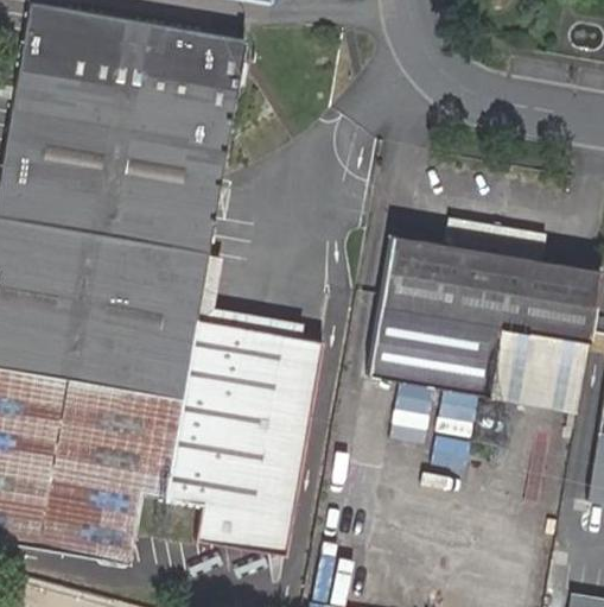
[(198,320),(198,316),(210,253),(243,63),(247,40),(32,2),(0,183),(0,541),(131,564),(142,495),(166,499),(201,505),(195,541),(287,557),(325,342),(198,320)]
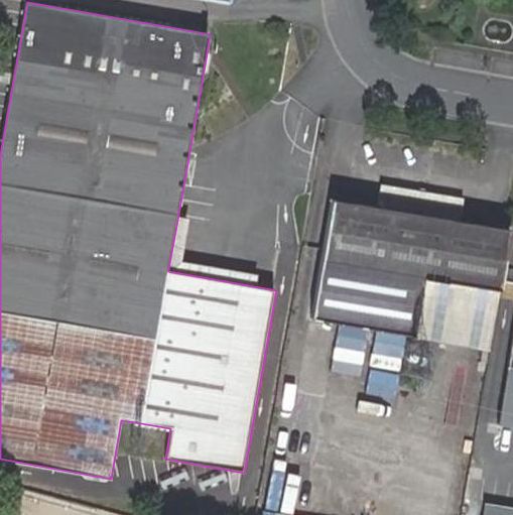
[(426,278),(502,291),(512,230),(506,229),(462,221),(465,200),(383,185),(379,208),(334,200),(326,250),(324,260),(313,318),(416,337),(426,278)]
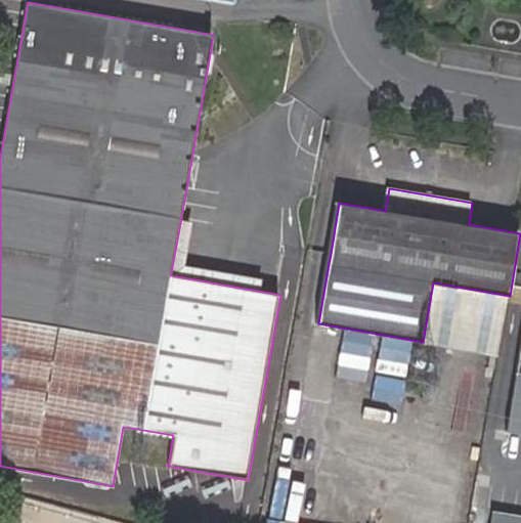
[(500,354),(510,296),(433,282),(423,342),(500,354)]
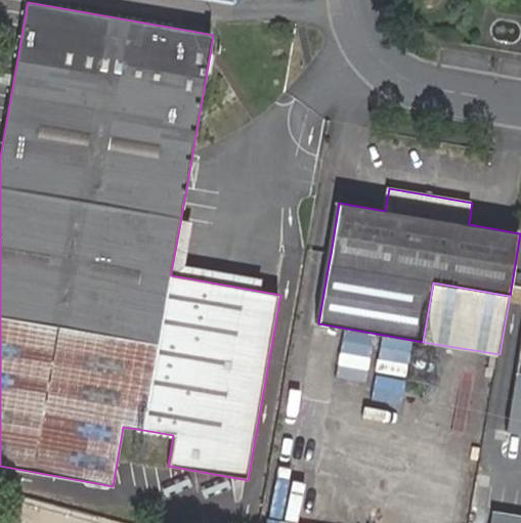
[(520,346),(507,428),(520,430),(520,346)]
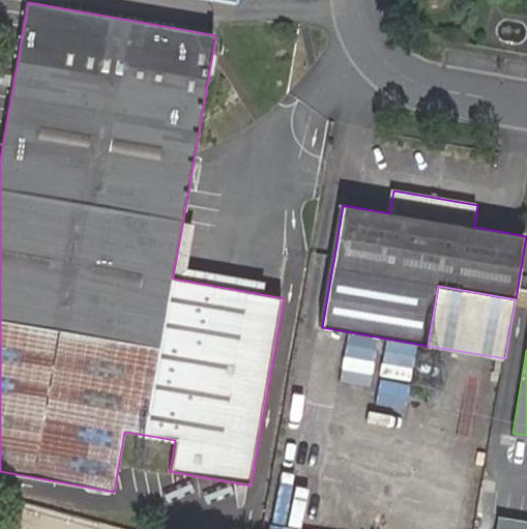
[(526,519),(498,515),(496,528),(526,528),(526,519)]
